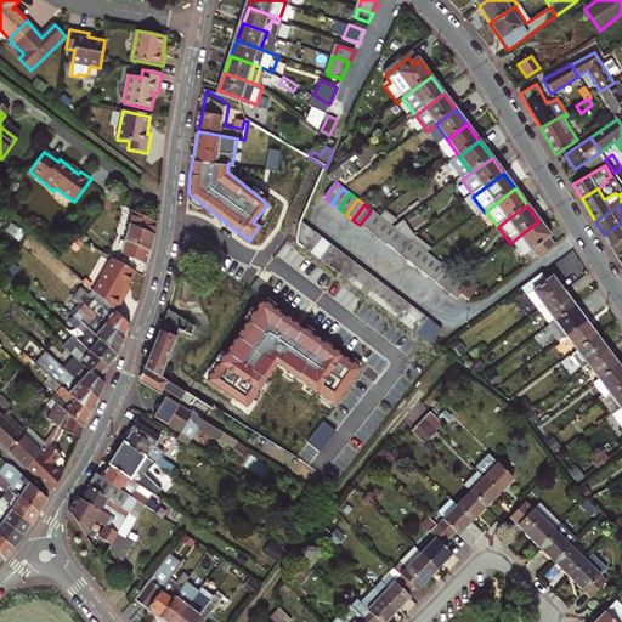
[(156,221),(133,210),(122,252),(148,264),(156,221)]
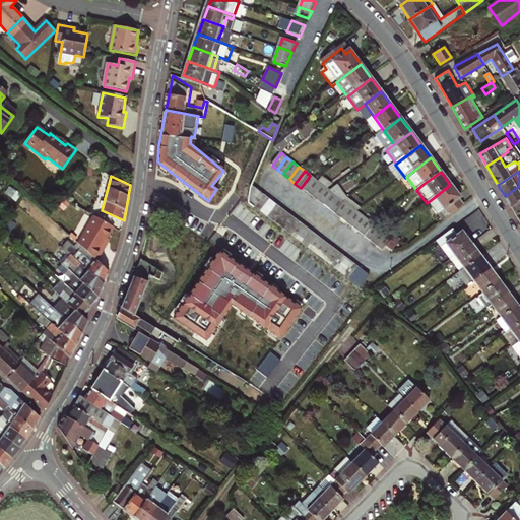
[(316,180),(310,176),(301,188),(307,192),(316,180)]
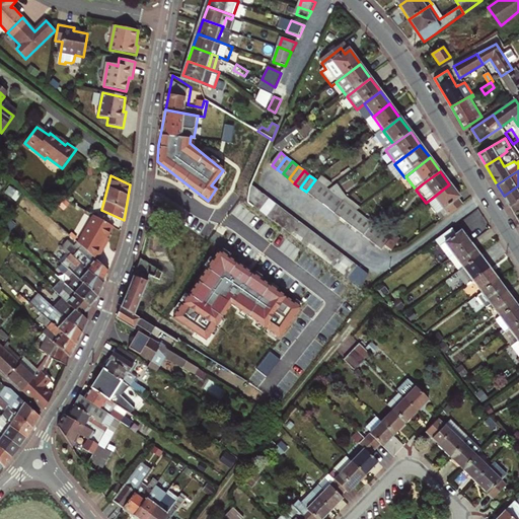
[(306,192),(311,197),(320,183),(317,180),(315,179),(306,192)]
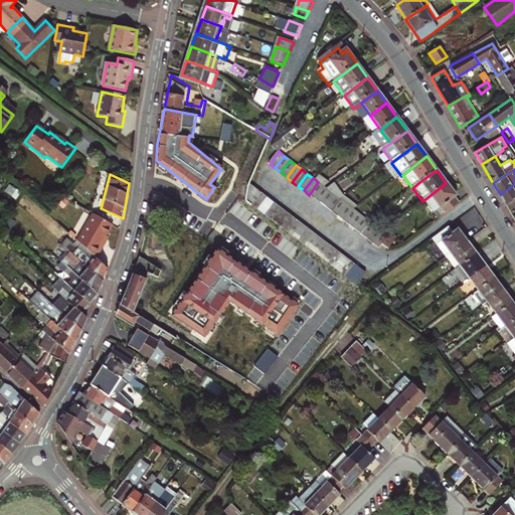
[(318,182),(309,195),(315,199),(324,187),(318,182)]
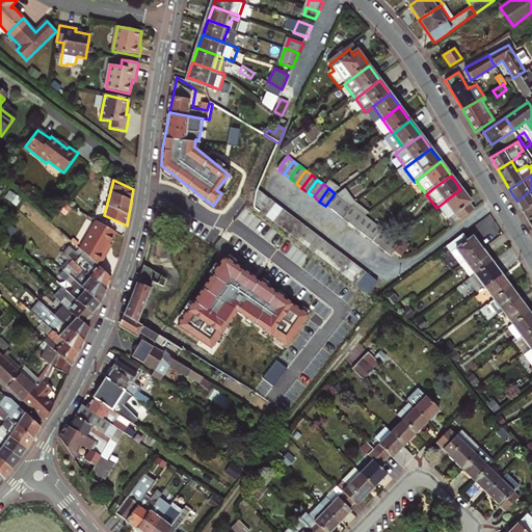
[(258,192),(257,207),(262,211),(271,198),(259,189),(258,192)]
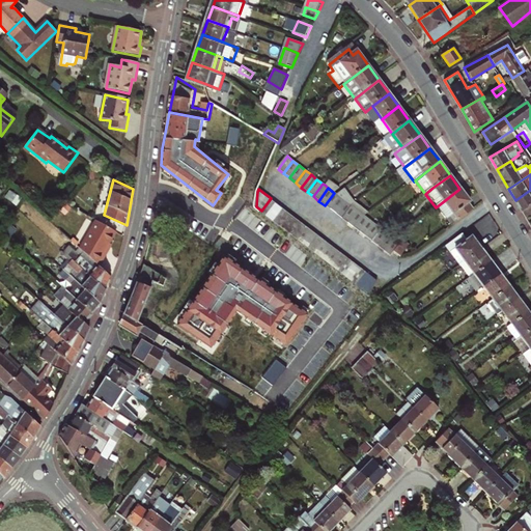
[(445,200),(436,207),(450,227),(474,210),(459,189),(445,200)]
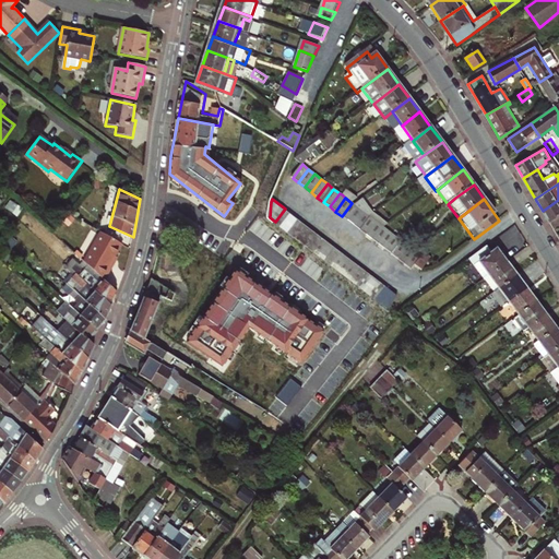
[(549,223),(558,215),(558,200),(543,211),(549,223)]
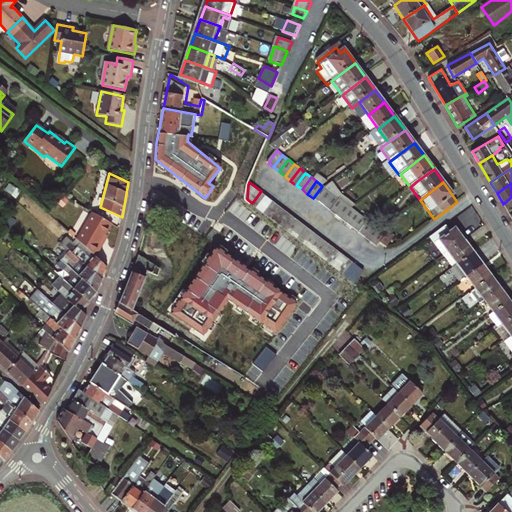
[(319,203),(328,191),(326,189),(322,186),(313,198),(319,203)]
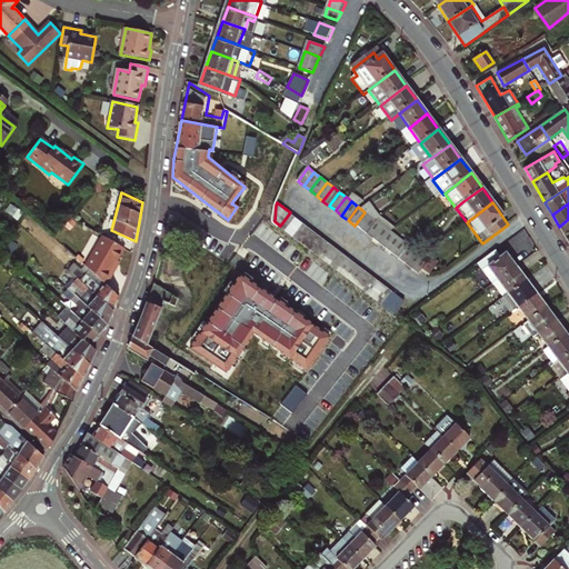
[(297,218),(290,212),(280,226),(287,231),(297,218)]
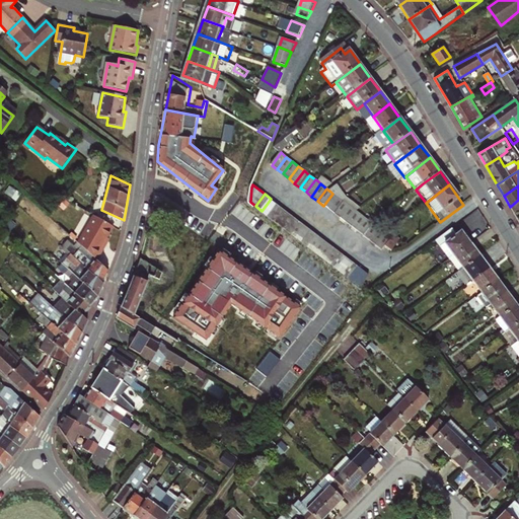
[(329,211),(339,199),(332,194),(323,206),(329,211)]
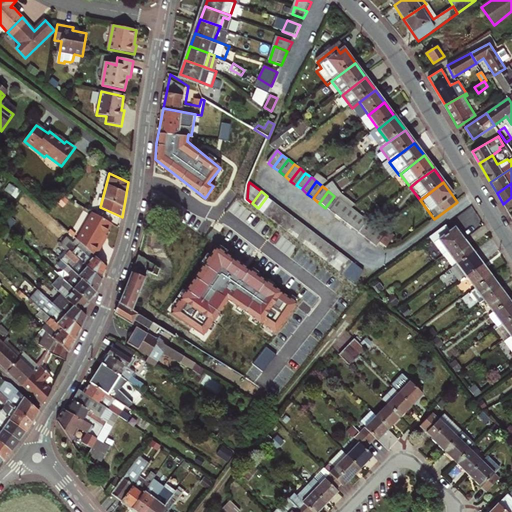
[(274,201),(267,196),(258,208),(264,213),(274,201)]
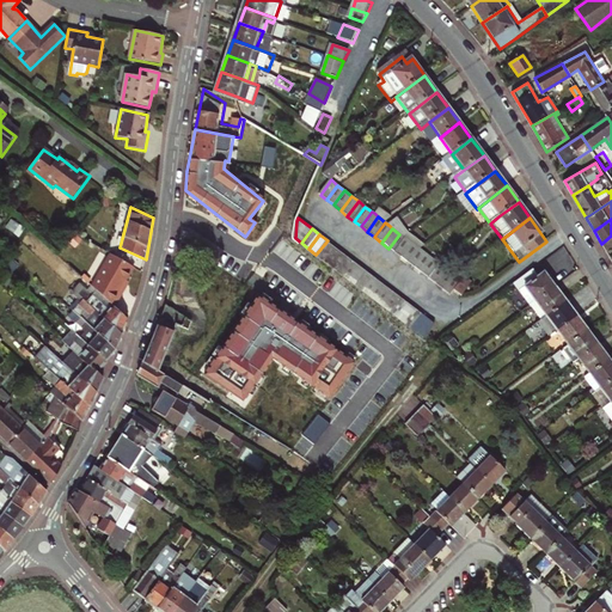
[(389,249),(396,254),(407,239),(405,239),(399,234),(389,249)]
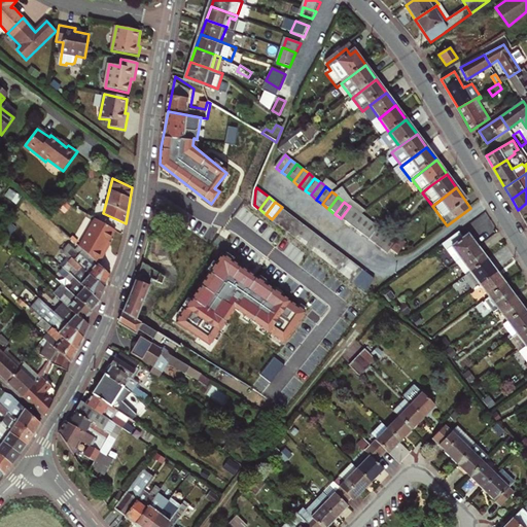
[(526,212),(526,203),(518,210),(522,216),(526,212)]
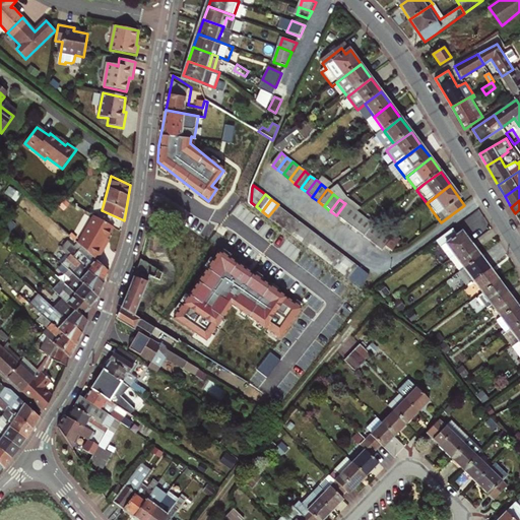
[(345,203),(336,215),(341,220),(351,208),(345,203)]
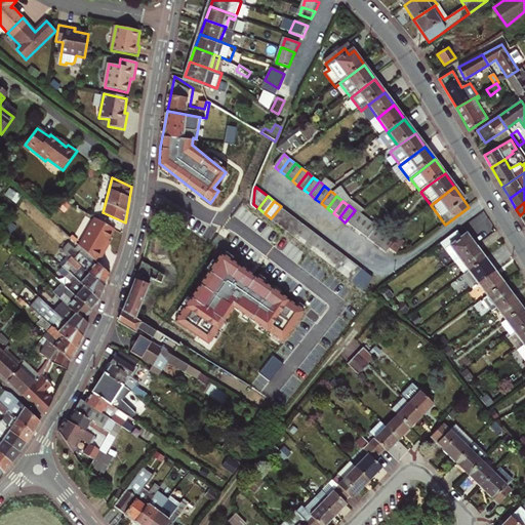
[(286,211),(281,206),(271,218),(277,224),(286,211)]
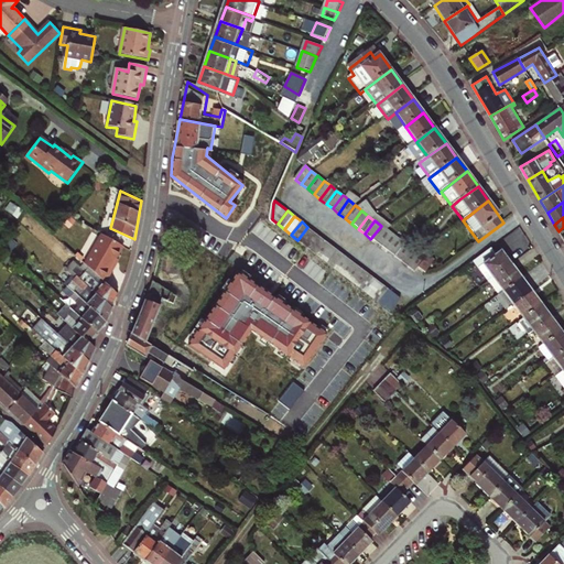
[(370,239),(377,243),(387,230),(381,226),(370,239)]
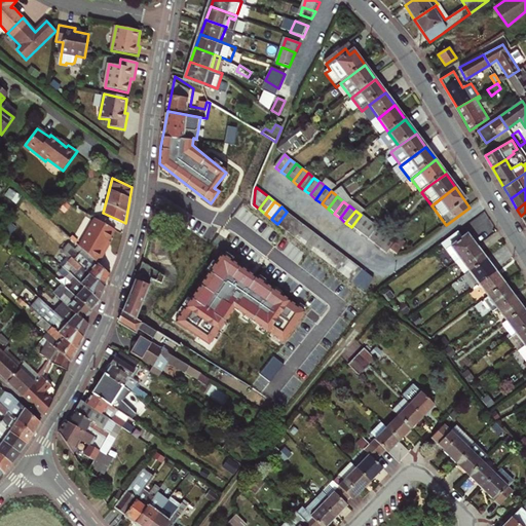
[(293,216),(287,212),(277,224),(284,228),(293,216)]
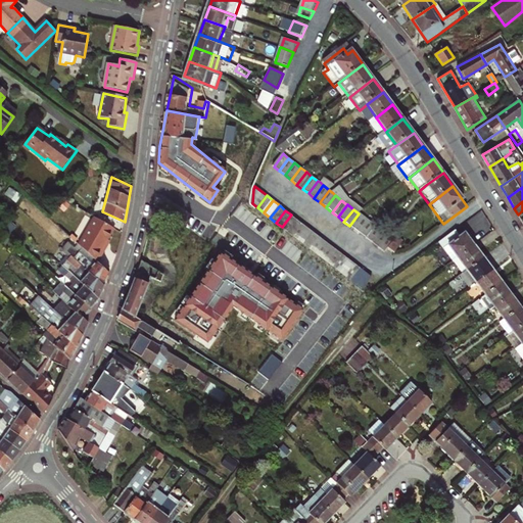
[(349,226),(354,231),(365,218),(360,215),(359,214),(349,226)]
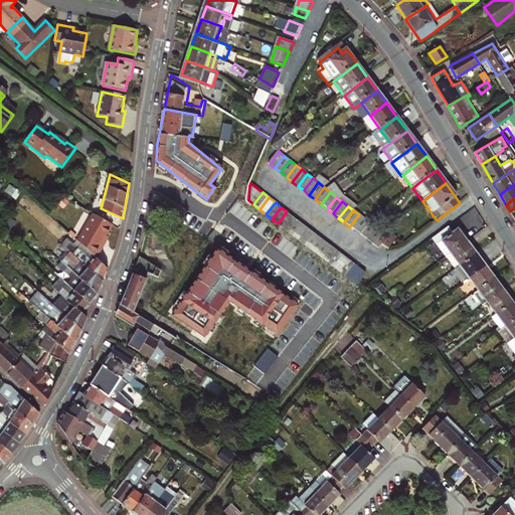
[(278,223),(284,228),(292,216),(287,211),(278,223)]
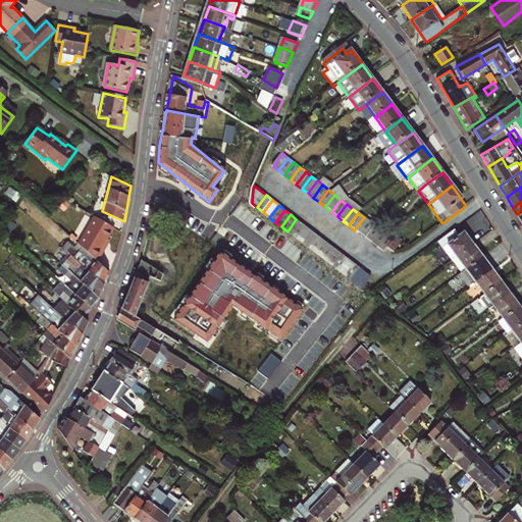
[(92,219),(112,228),(113,227),(94,216),(92,219)]
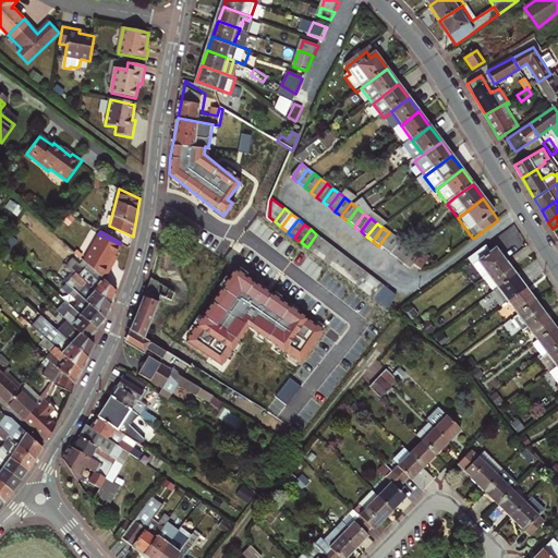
[(378,246),(385,251),(396,238),(389,232),(378,246)]
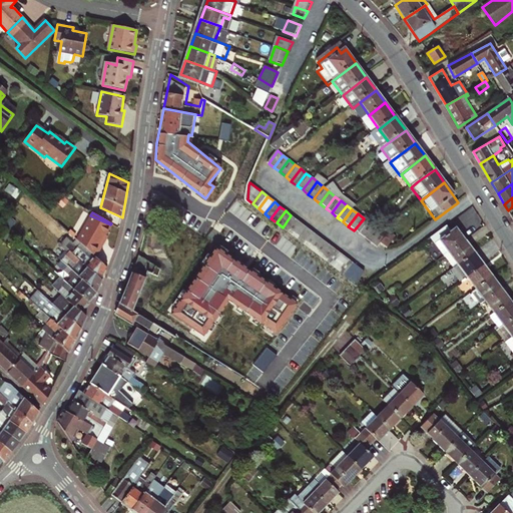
[(76,239),(80,242),(95,257),(102,244),(100,243),(104,234),(110,224),(90,215),(76,239)]
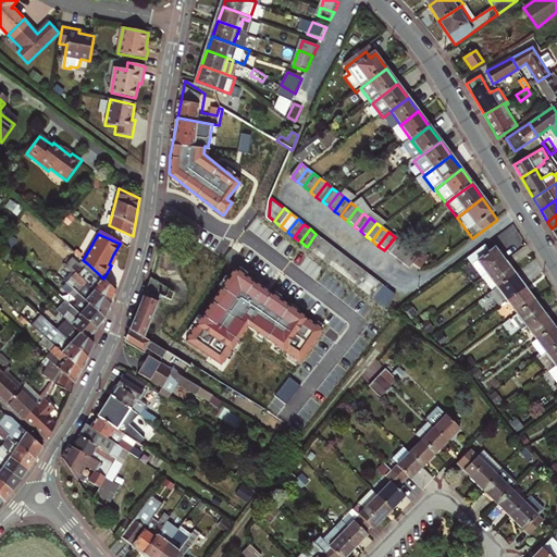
[(322,238),(316,234),(307,247),(312,251),(322,238)]
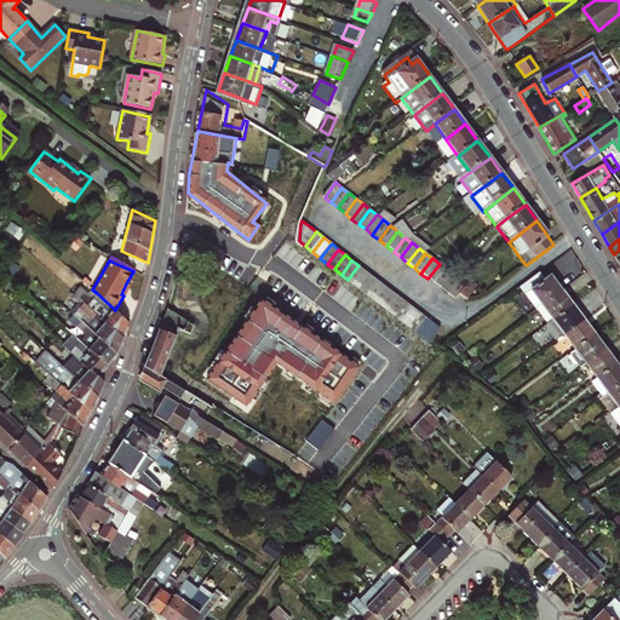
[(440,264),(428,279),(435,285),(446,269),(443,268),(440,264)]
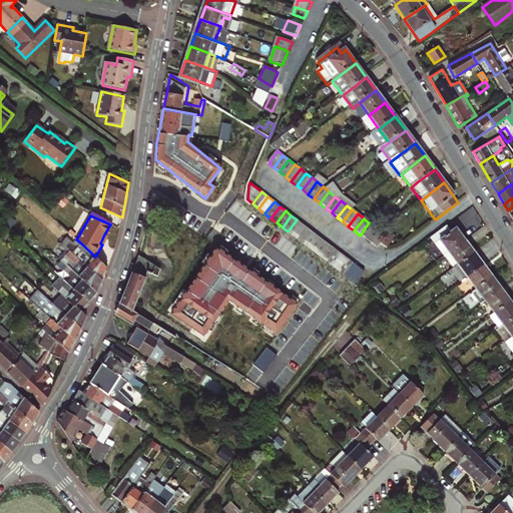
[(295,237),(304,225),(297,219),(288,231),(295,237)]
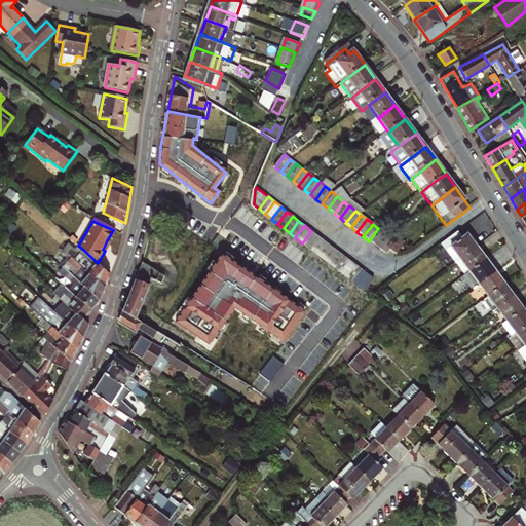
[(369,241),(375,246),(384,233),(378,228),(369,241)]
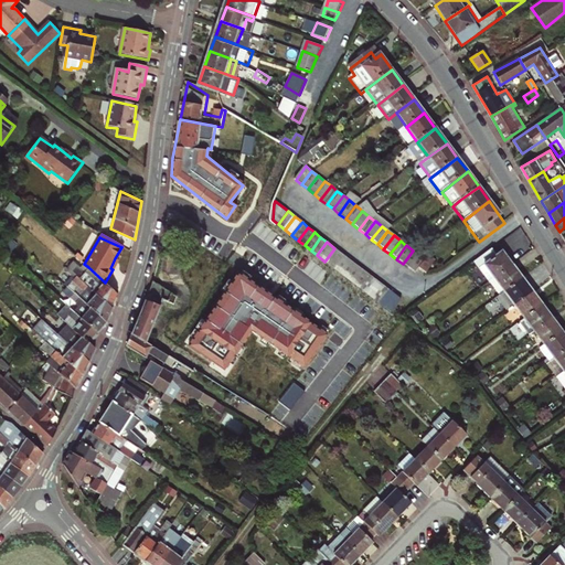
[(341,253),(334,248),(324,262),(330,266),(341,253)]
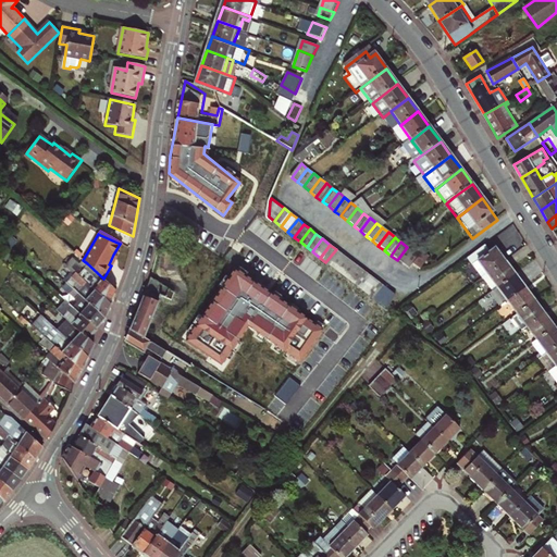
[(484,246),(466,260),(481,281),(486,276),(504,263),(495,250),(491,254),(484,246)]
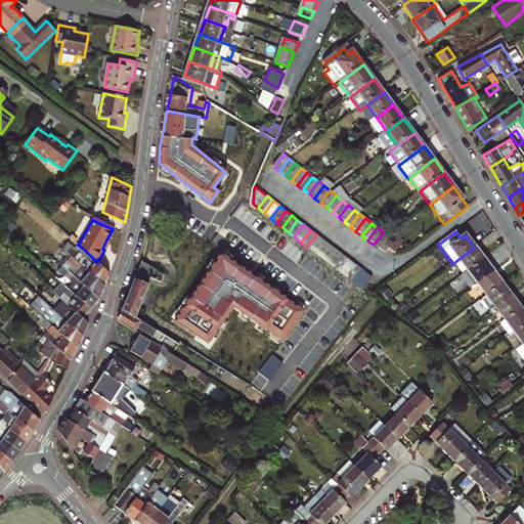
[(383,232),(374,245),(379,250),(388,236),(383,232)]
